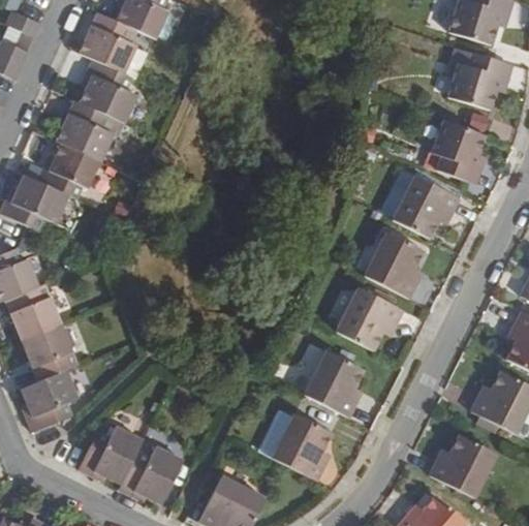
[(126,0),(124,5),(117,21),(137,30),(156,38),(168,11),(163,8),(167,0),(126,0)]
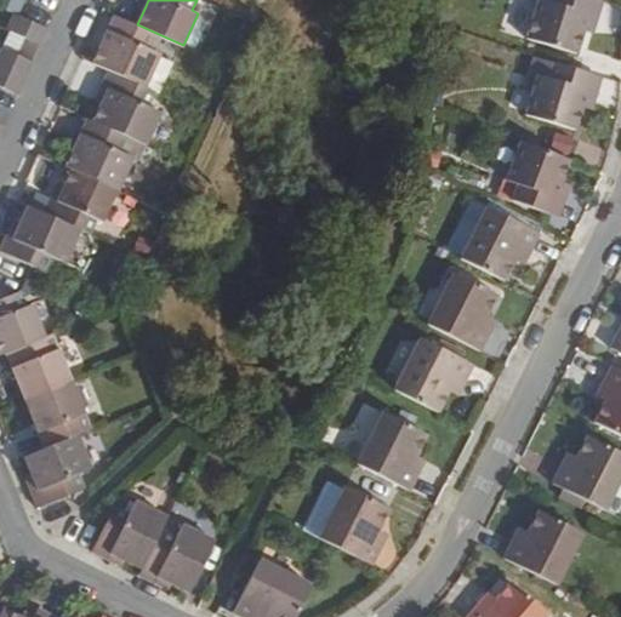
[(528,36),(579,51),(585,29),(593,0),(537,0),(528,36)]
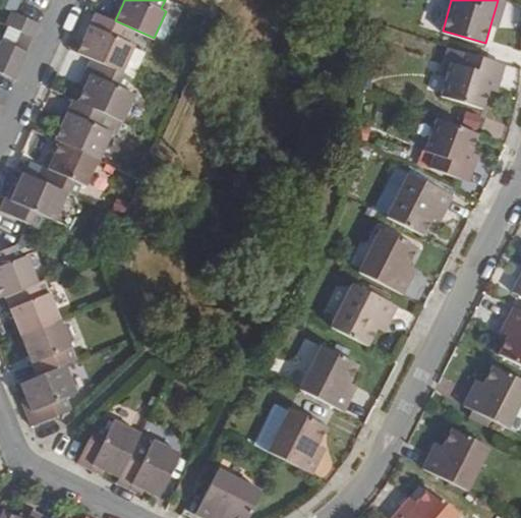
[(498,0),(490,24),(499,26),(507,0),(498,0)]
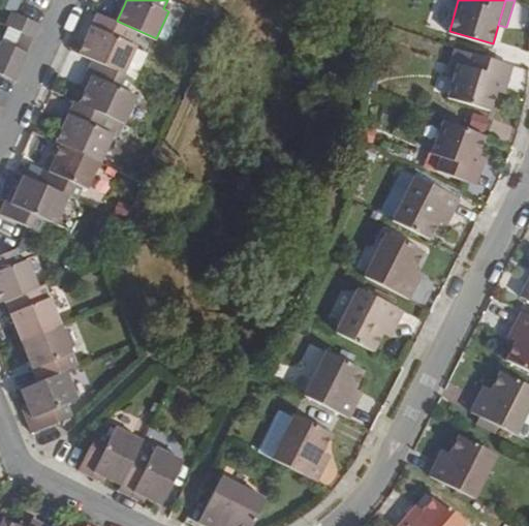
[(17,12),(12,9),(6,25),(28,34),(35,38),(42,23),(17,12)]
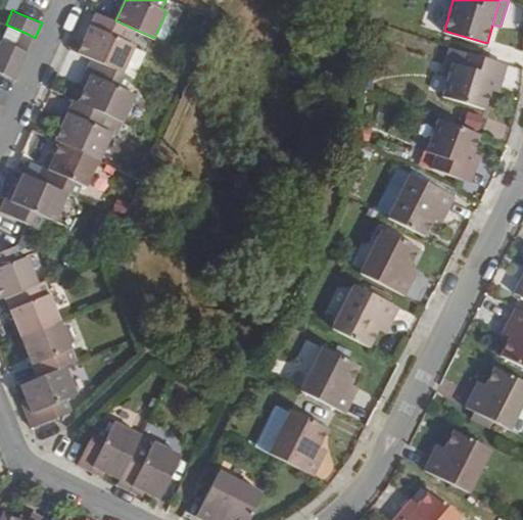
[(115,20),(96,11),(77,52),(92,58),(123,74),(135,46),(136,44),(131,42),(136,30),(115,20)]
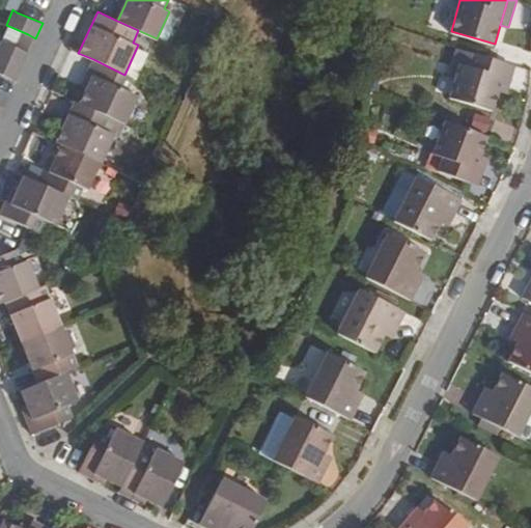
[(1,39),(0,42),(0,72),(2,73),(15,46),(1,39)]
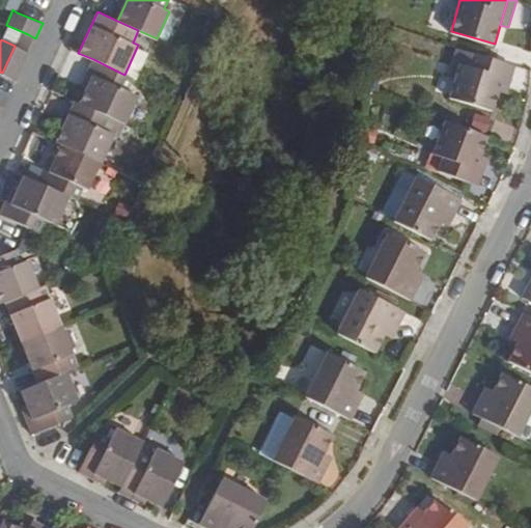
[(22,49),(15,46),(2,73),(17,80),(29,52),(22,49)]
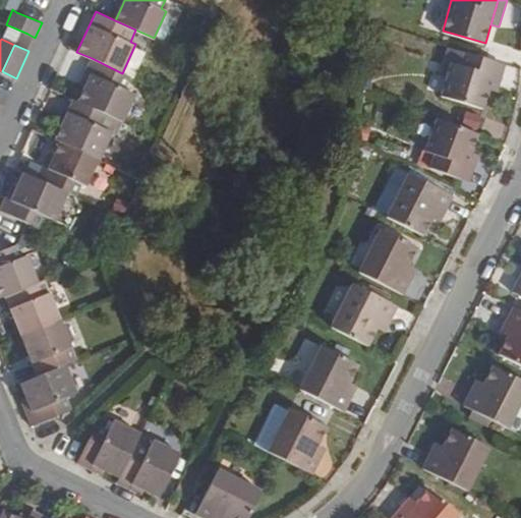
[(146,51),(134,46),(122,73),(129,76),(133,77),(146,51)]
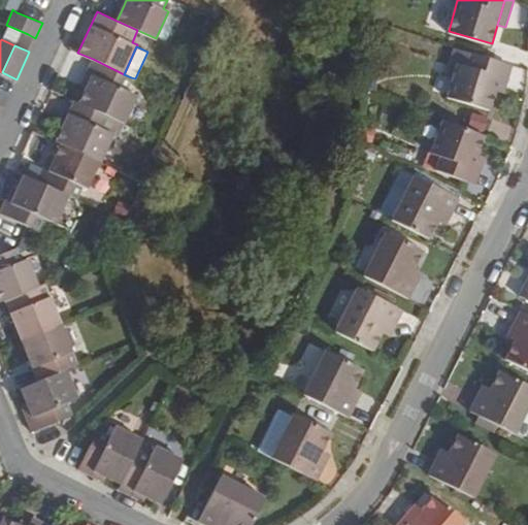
[(447,95),(490,108),(495,90),(504,61),(456,46),(452,59),(457,62),(447,95)]
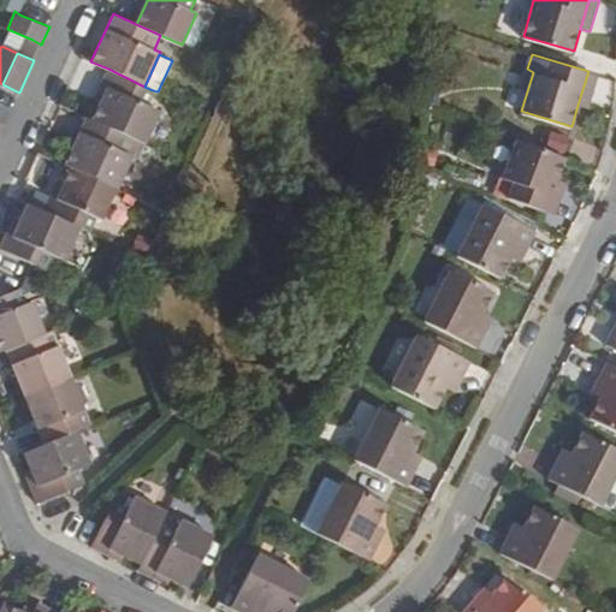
[(102,83),(108,85),(101,104),(93,120),(132,137),(146,143),(161,108),(148,102),(153,90),(144,87),(108,69),(102,83)]
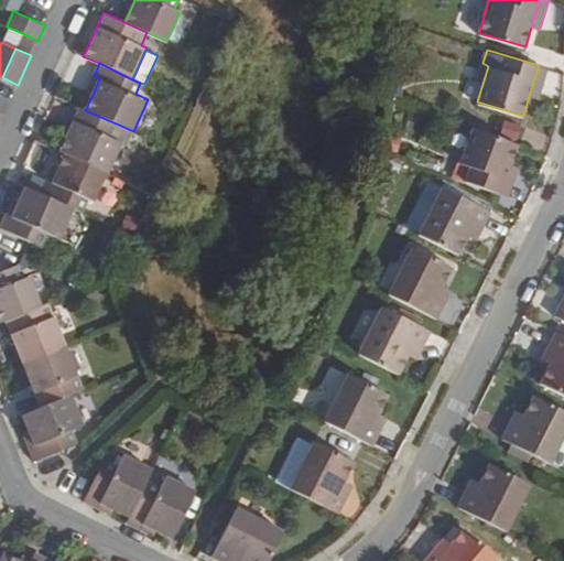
[(549,68),(539,65),(529,96),(539,98),(549,68)]
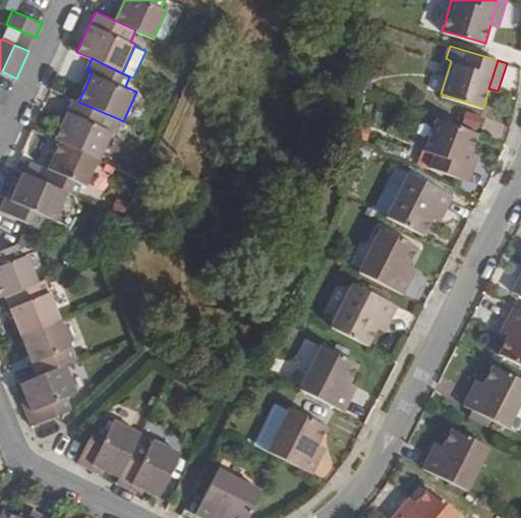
[(92,72),(87,70),(79,84),(85,88),(92,72)]
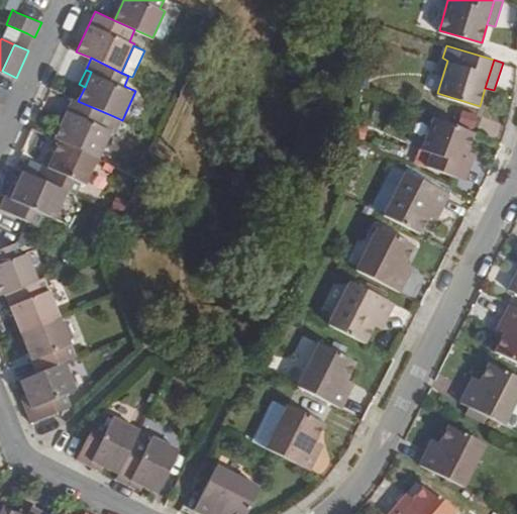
[(78,101),(73,98),(55,137),(61,140),(98,157),(99,158),(111,130),(105,127),(111,115),(78,101)]
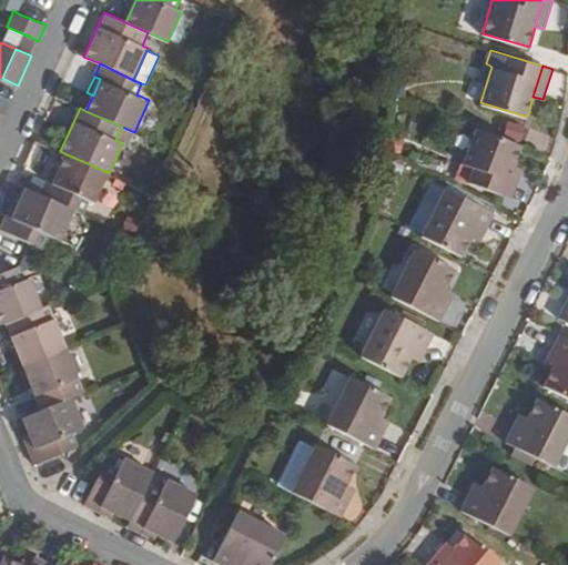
[(506,120),(500,137),(517,142),(523,125),(506,120)]
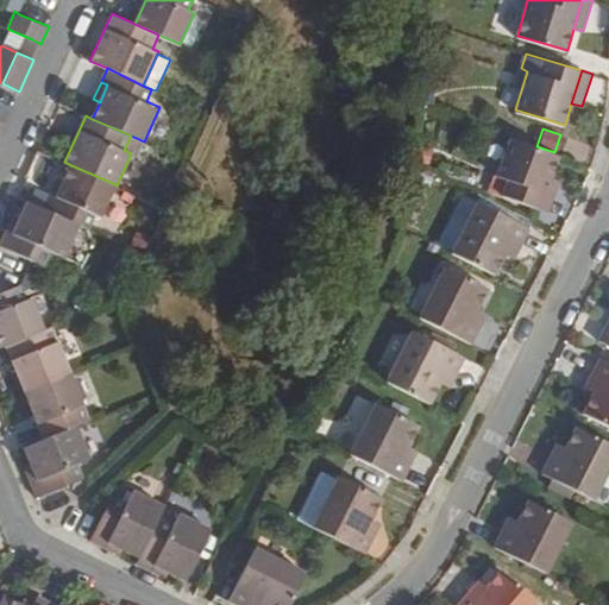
[(508,180),(503,194),(540,208),(552,176),(560,155),(554,152),(537,146),(512,137),(496,174),(508,180)]
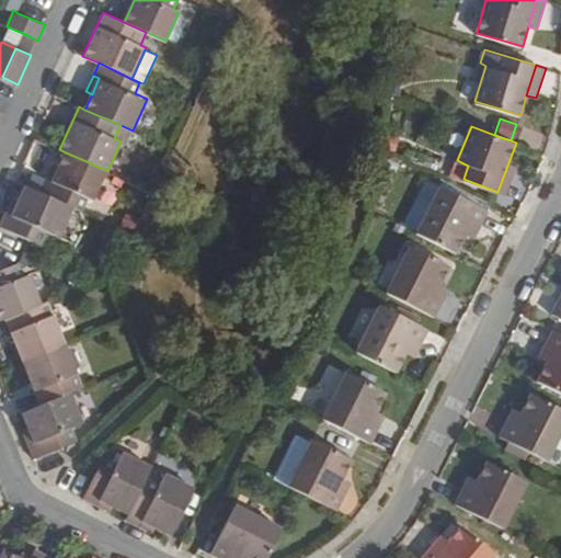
[(53,181),(46,178),(39,193),(72,207),(81,212),(88,197),(93,198),(106,170),(66,152),(59,166),(53,181)]
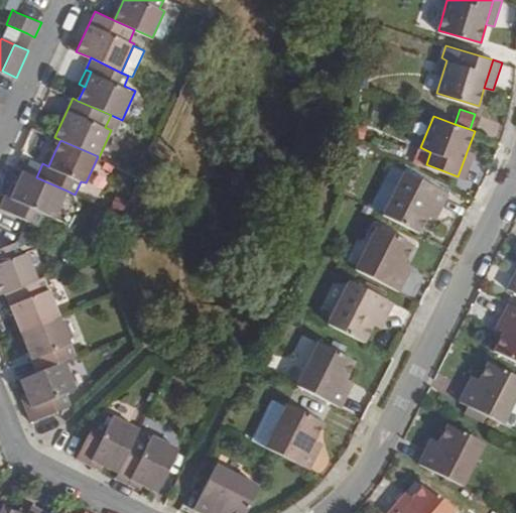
[(54,152),(49,149),(42,163),(48,166),(54,152)]
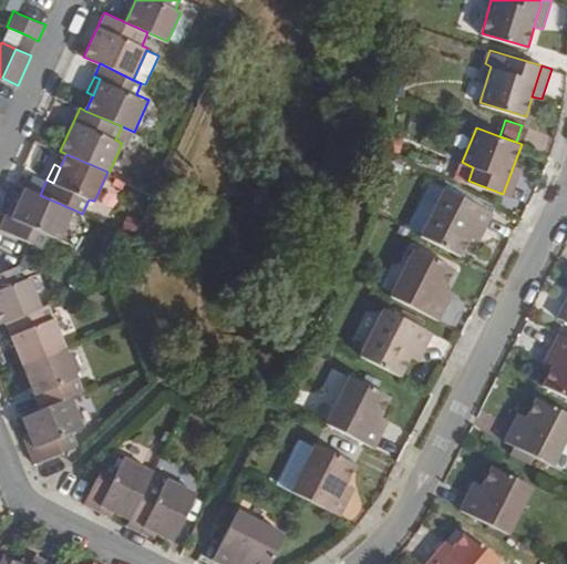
[(523,168),(514,164),(503,194),(511,197),(523,168)]
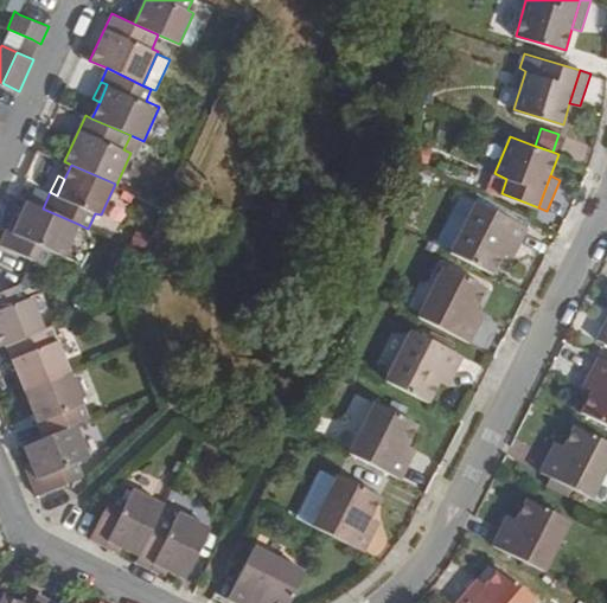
[(12,232),(7,230),(1,244),(31,258),(45,263),(51,250),(64,256),(78,224),(43,209),(27,201),(19,216),(12,232)]
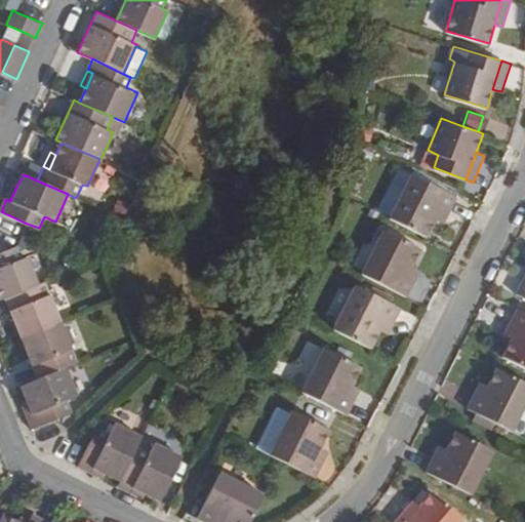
[(455,196),(412,174),(391,217),(427,235),(436,216),(441,207),(448,210),(455,196)]
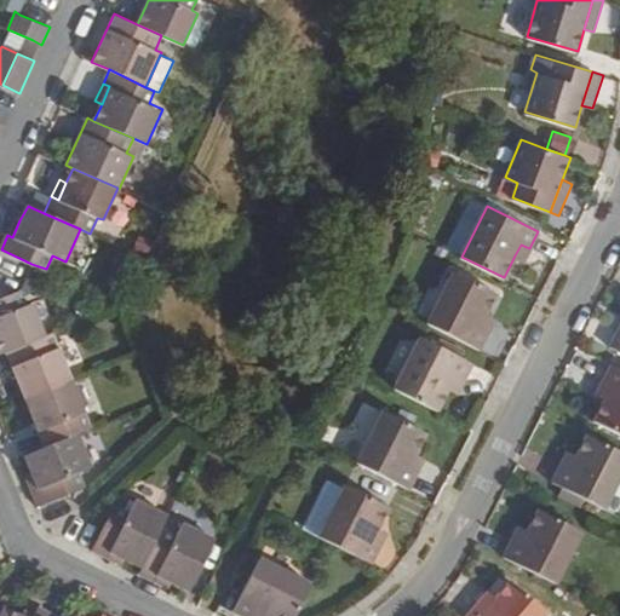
[(19,220),(15,219),(7,235),(12,237),(19,220)]
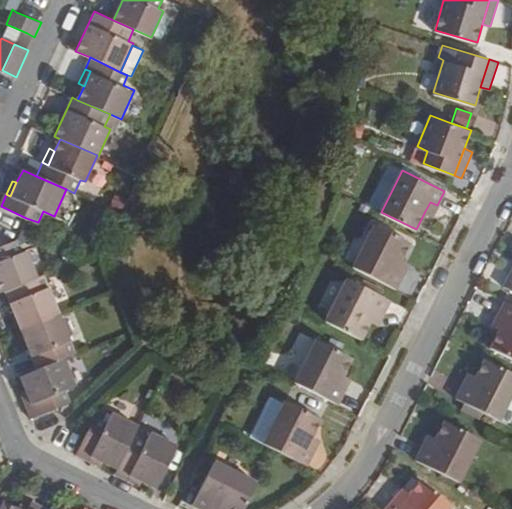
[(437,205),(430,202),(425,211),(433,215),(437,205)]
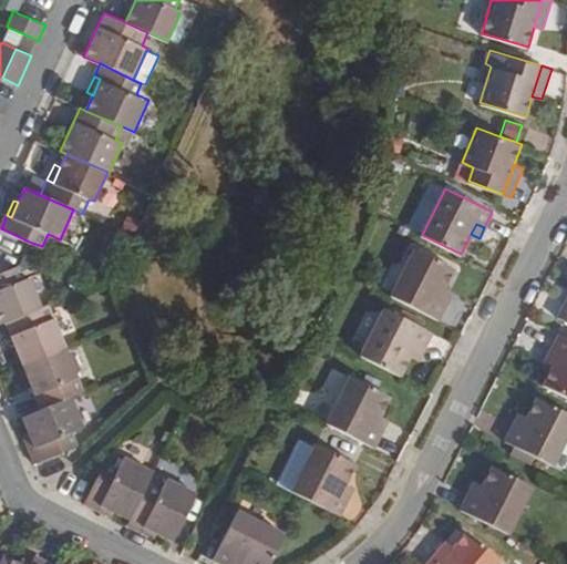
[(453,266),(413,246),(389,295),(436,318),(446,299),(437,295),(442,286),(453,266)]
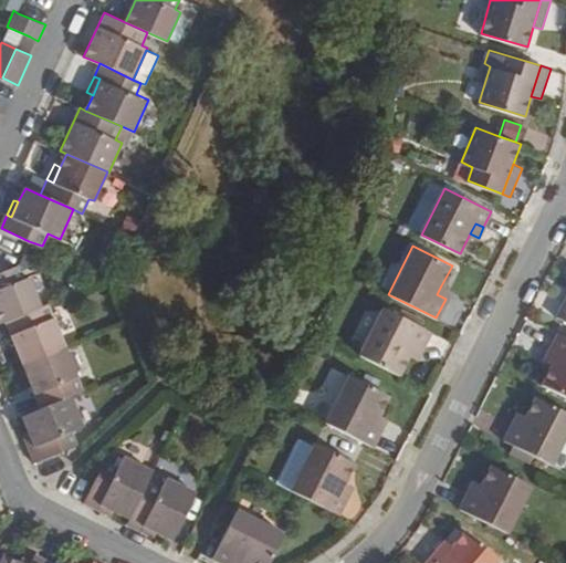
[(0,322),(6,321),(42,306),(30,275),(24,278),(19,264),(0,271),(0,322)]
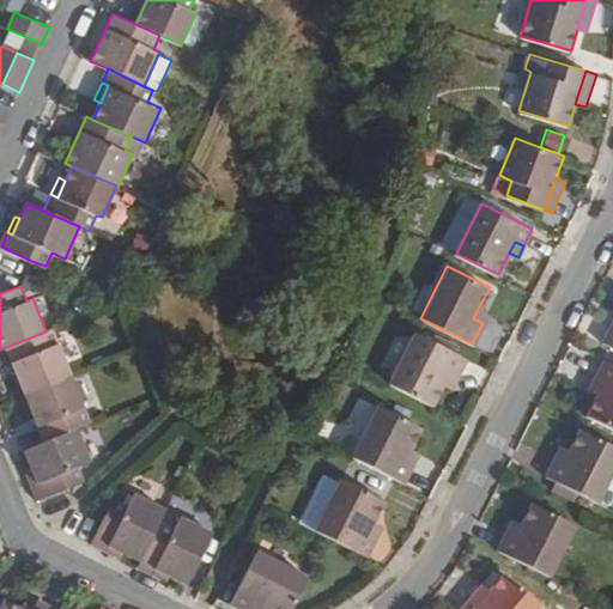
[(487,314),(478,309),(473,318),(483,323),(487,314)]
